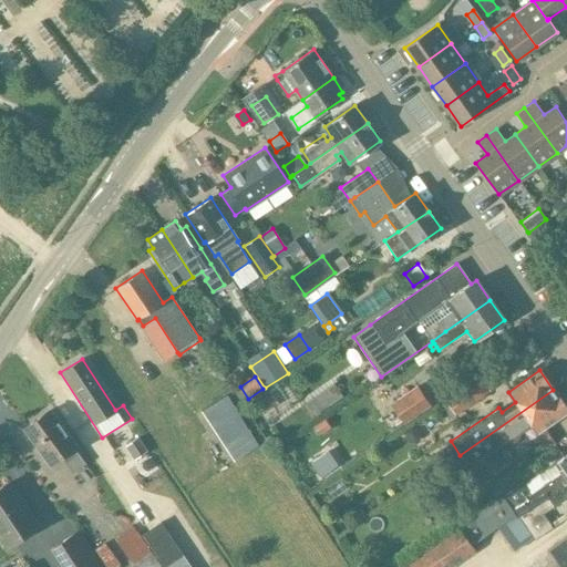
[(455,414),(490,391),(481,379),(446,402),(449,405),(454,414),(455,414)]
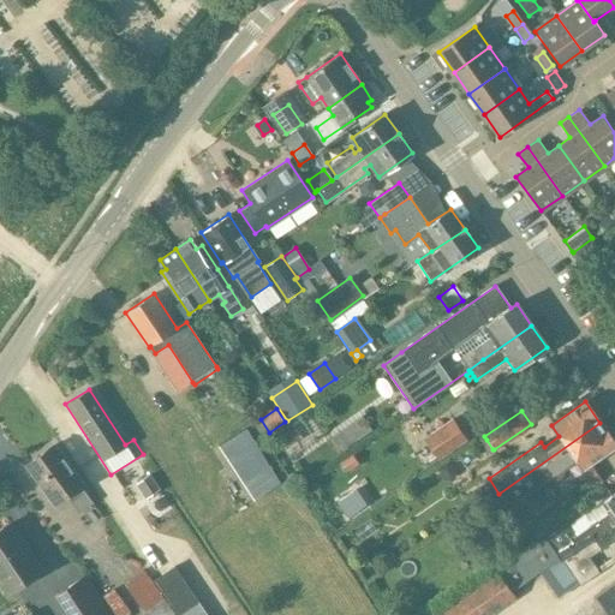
[(362,418),(330,440),(338,452),(370,429),(362,418)]
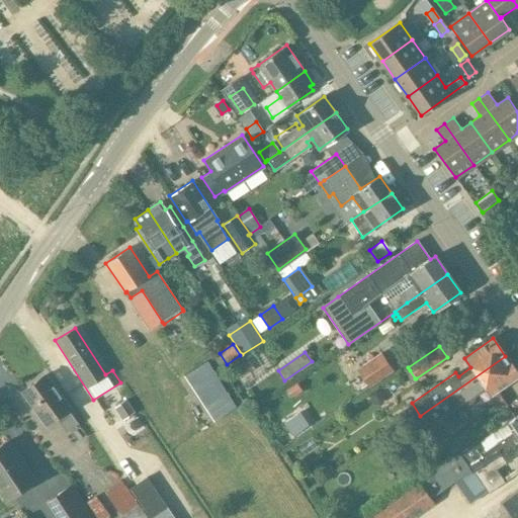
[(380,353),(357,369),(369,386),(393,370),(380,353)]
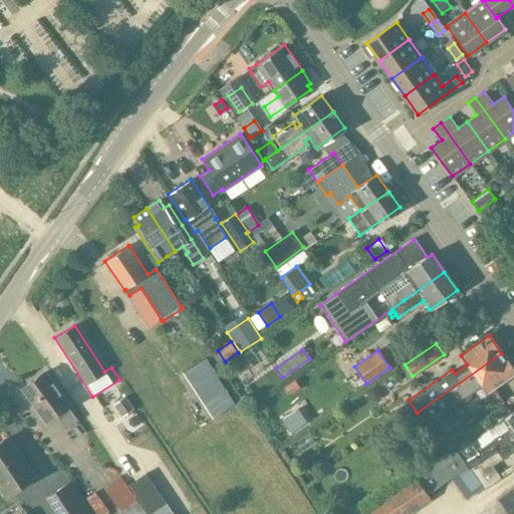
[(513,371),(501,353),(417,413),(425,424),(468,394),(466,392),(480,381),(487,391),(513,371)]
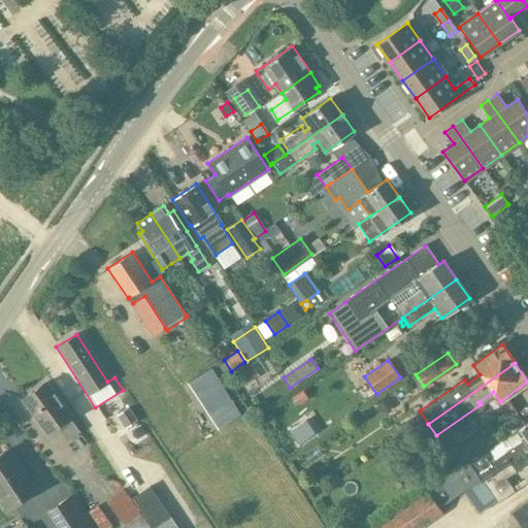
[(210,369),(188,384),(218,430),(240,415),(210,369)]
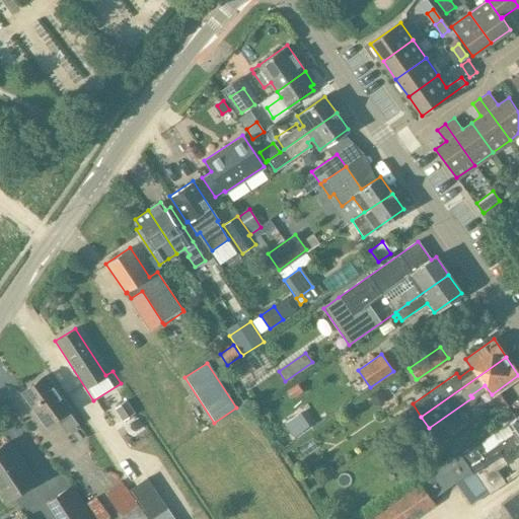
[(411,371),(406,373),(412,382),(416,379),(411,371)]
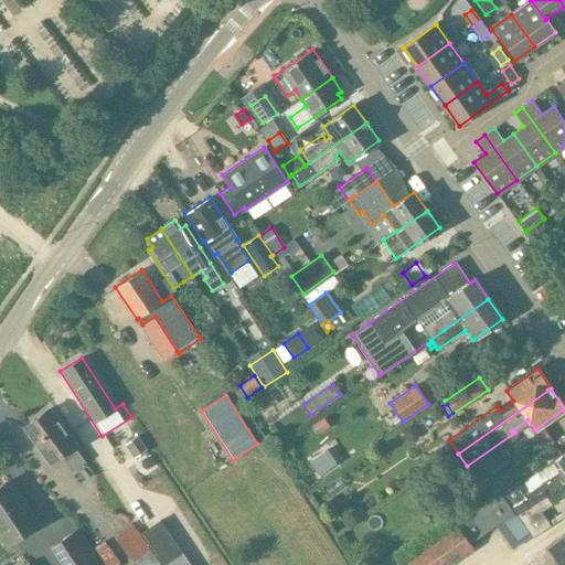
[(85,462),(72,444),(45,406),(21,426),(49,466),(62,457),(73,471),(85,462)]
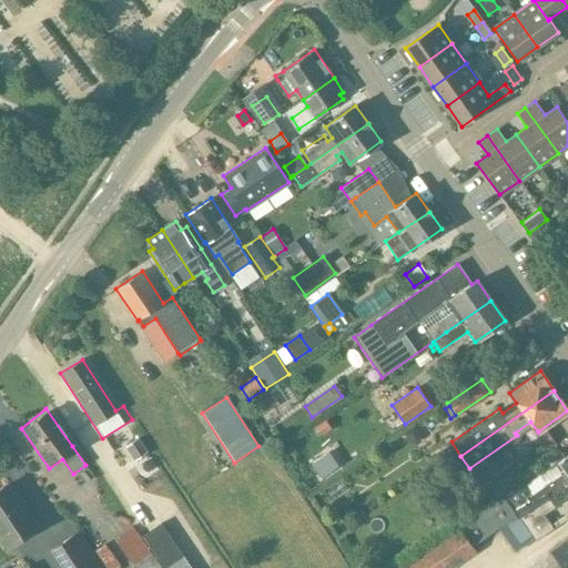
[(313,427),(320,437),(332,428),(325,419),(313,427)]
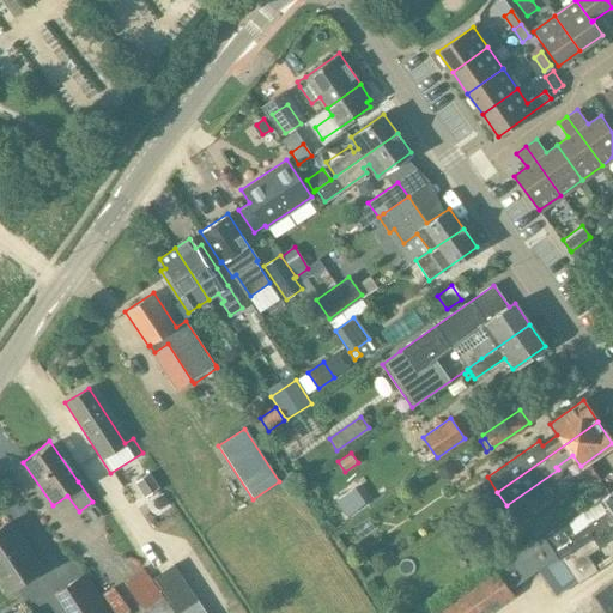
[(438,472),(442,478),(448,479),(454,475),(455,469),(451,463),(445,462),(439,466),(438,472)]
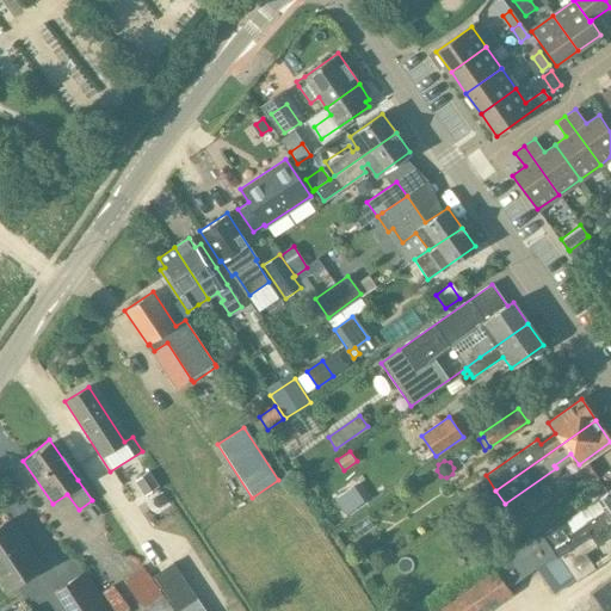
[(152,473),(137,482),(148,495),(161,486),(152,473)]
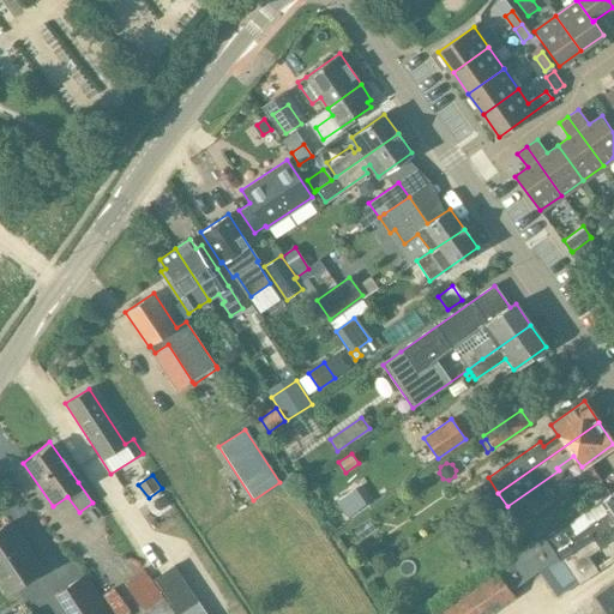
[(355,488),(336,500),(348,518),(367,505),(355,488)]
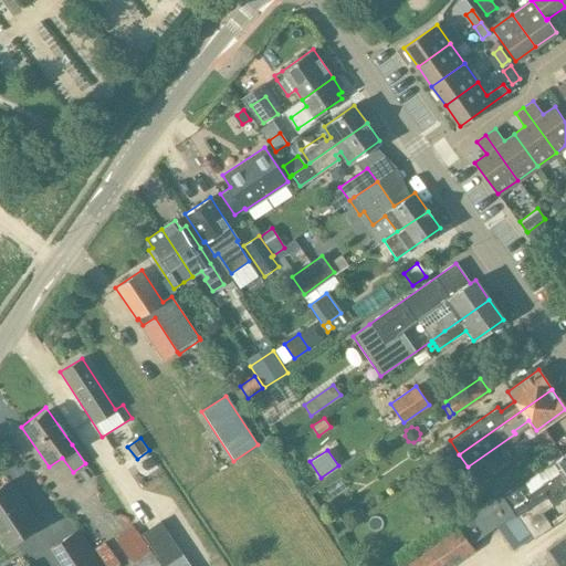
[(517,516),(565,482),(565,453),(553,463),(561,472),(531,493),(521,479),(501,493),(514,513),(517,516)]
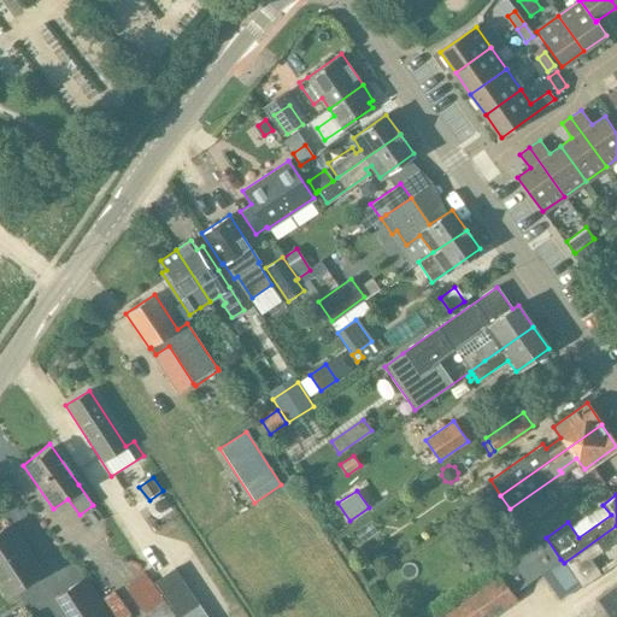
[(0,532),(0,582),(9,595),(42,573),(10,526),(0,532)]
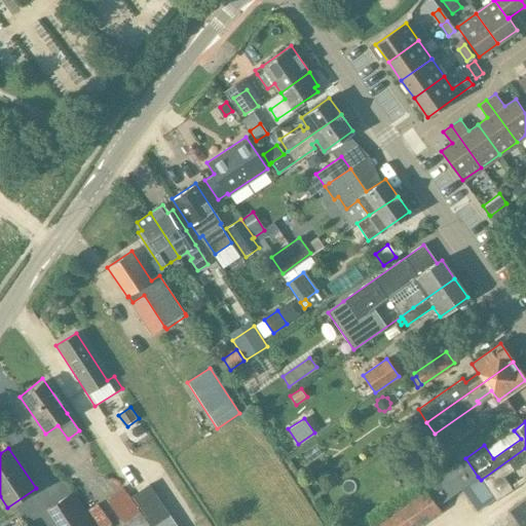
[(494,498),(494,499),(496,501),(512,490),(503,477),(525,462),(525,448),(481,480),(494,498)]
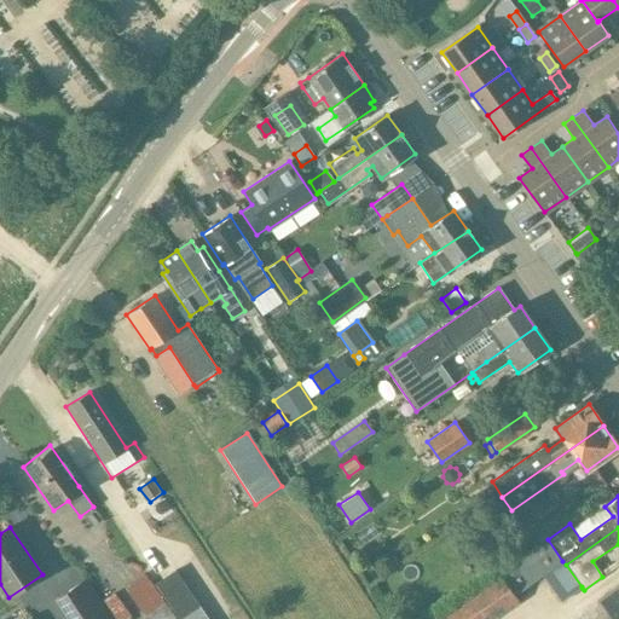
[(560,602),(582,588),(582,586),(566,565),(562,561),(561,562),(548,542),(438,618),(491,618),(518,601),(514,595),(542,576),(560,602)]
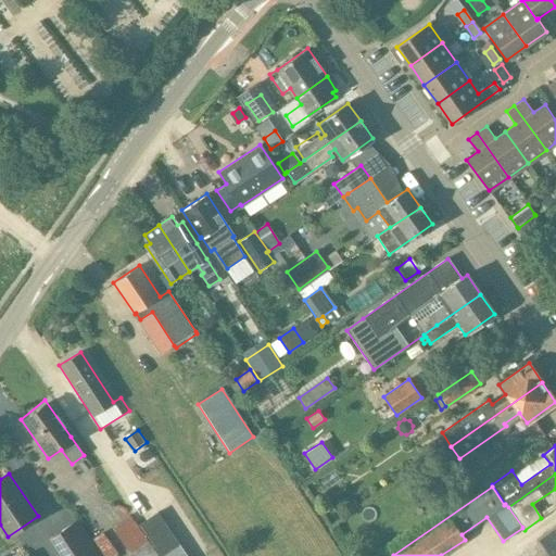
[(462,506),(471,498),(467,492),(456,500),(462,506)]
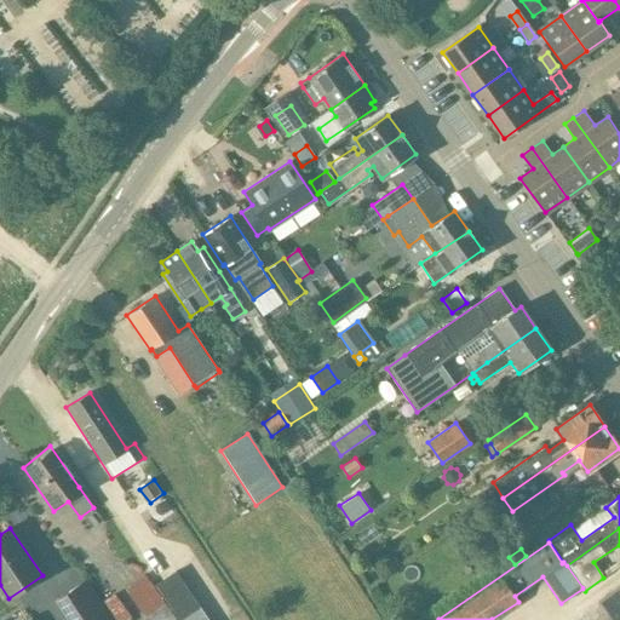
[(178,570),(156,586),(179,619),(201,604),(183,579),(178,570)]
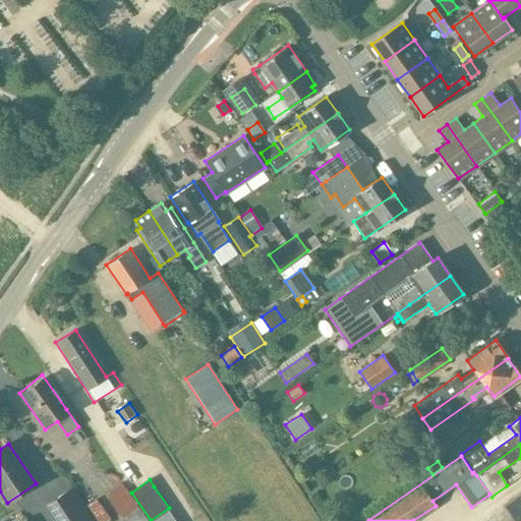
[(121,482),(105,494),(121,518),(122,520),(148,520),(138,507),(121,482)]
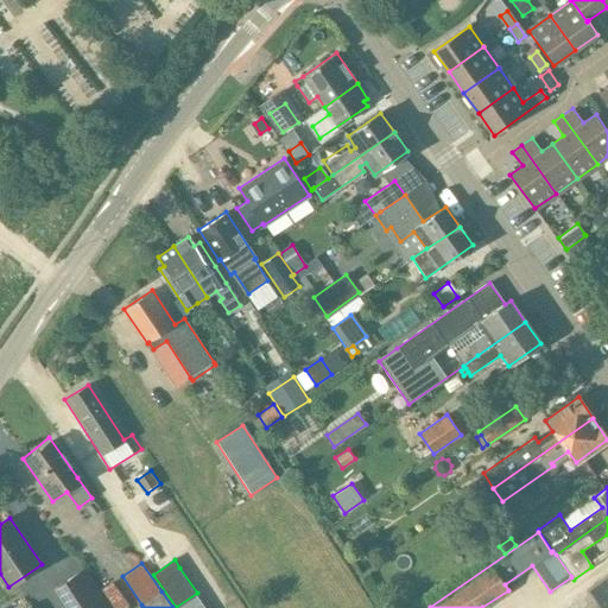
[(108,607),(84,571),(55,591),(65,607),(108,607)]
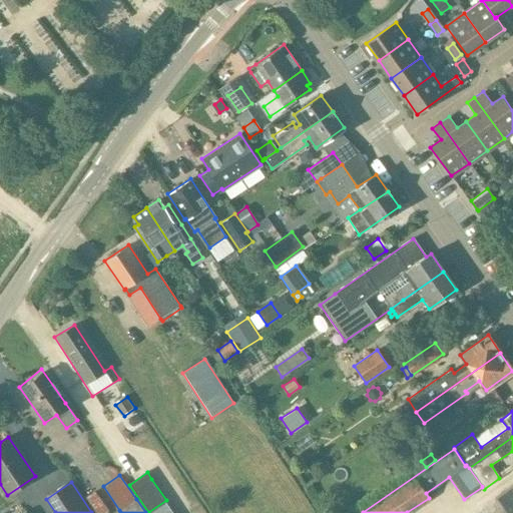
[(505,512),(512,512),(512,486),(495,499),(505,512)]
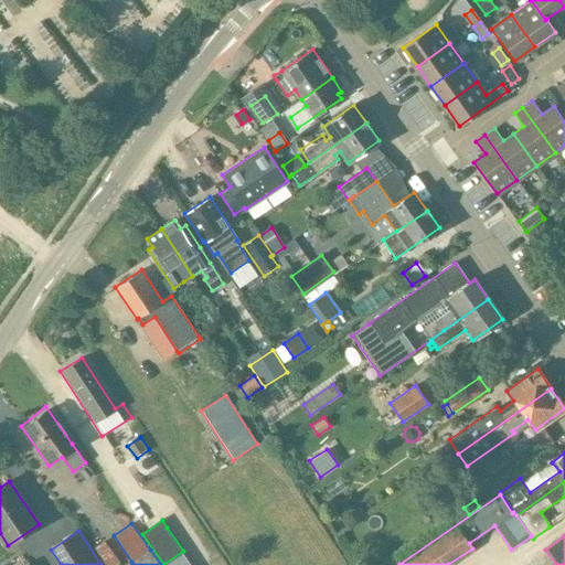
[(104,540),(93,547),(105,564),(109,564),(117,561),(104,540)]
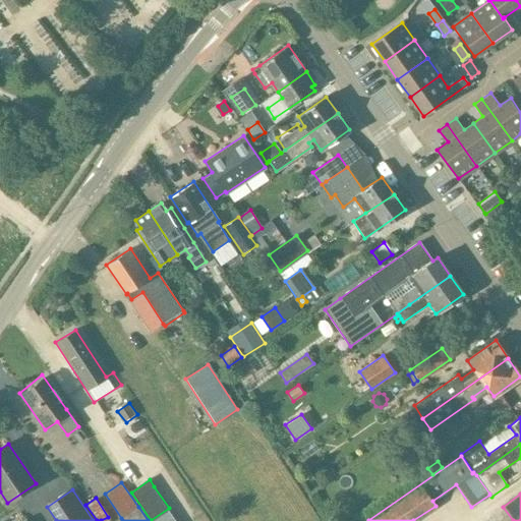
[(166,511),(153,520),(171,520),(172,520),(166,511)]
